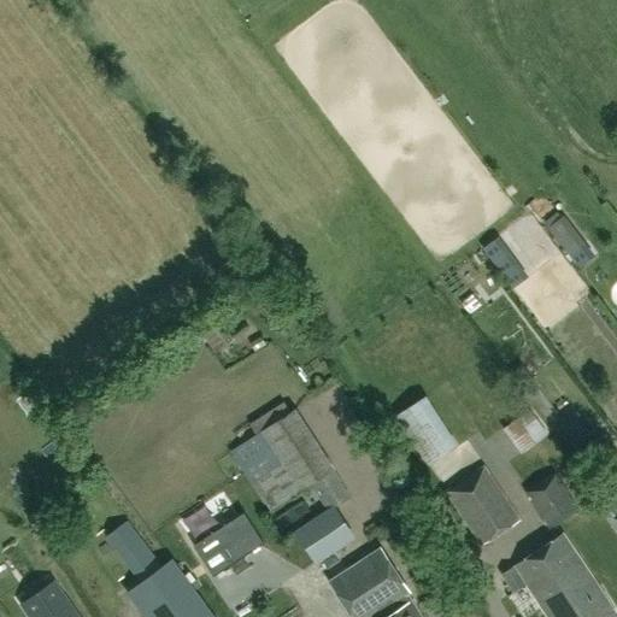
[(528,277),(498,236),(481,247),(512,289),(528,277)]
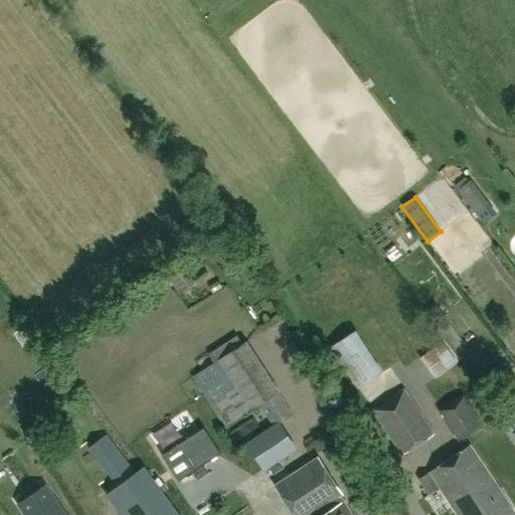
[(446,227),(441,231),(427,241),(443,262),(461,248),(446,227)]
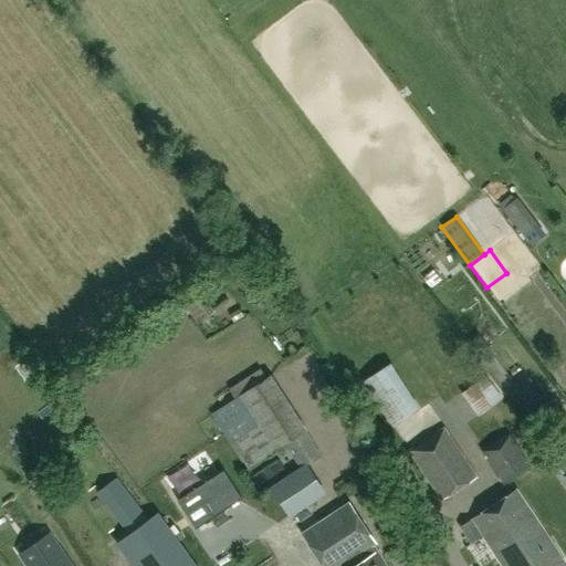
[(157,336),(185,315),(175,302),(147,323),(157,336)]
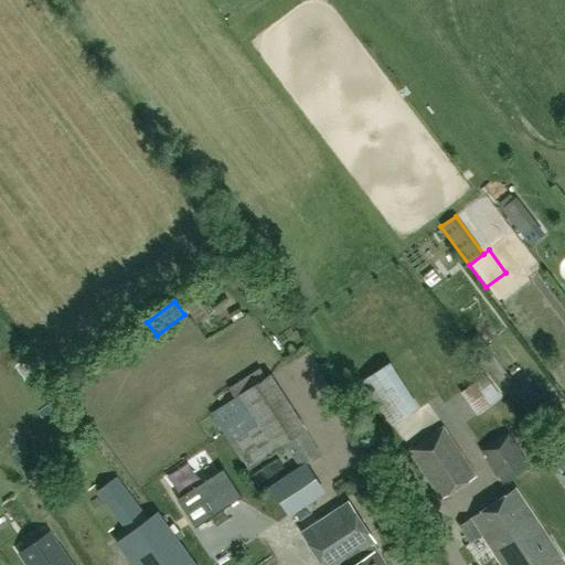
[(419,408),(390,362),(362,381),(391,426),(419,408)]
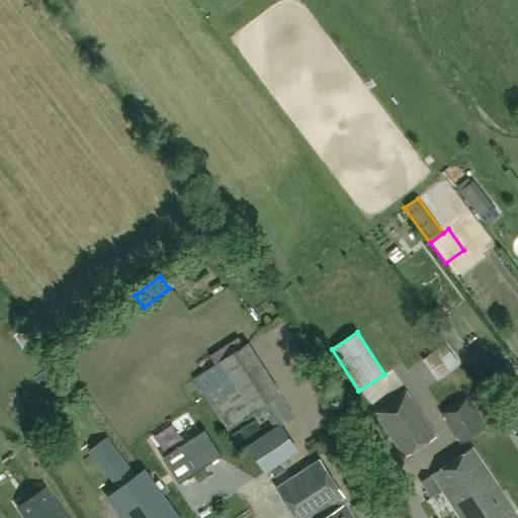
[(226,429),(280,395),(248,343),(241,347),(236,339),(214,352),(221,361),(193,378),(226,429)]
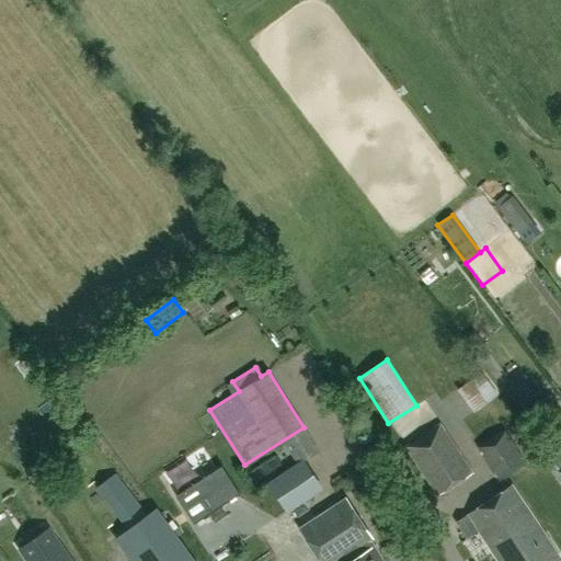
[(474,413),(497,396),(481,374),(458,391),(474,413)]
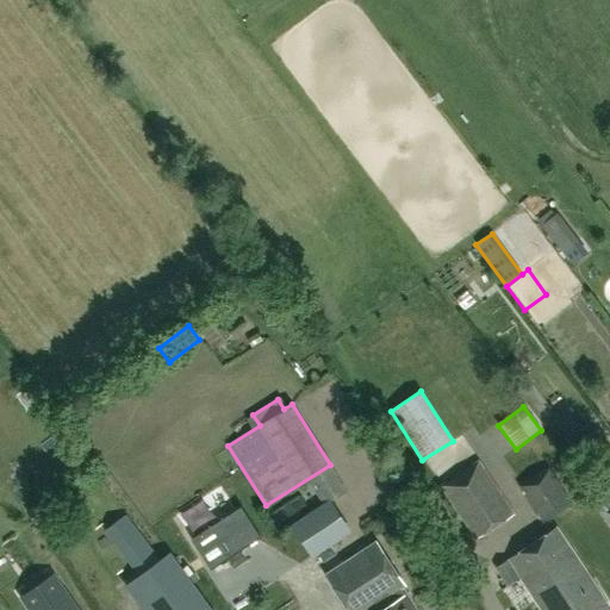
[(536,449),(510,464),(539,518),(566,505),(536,449)]
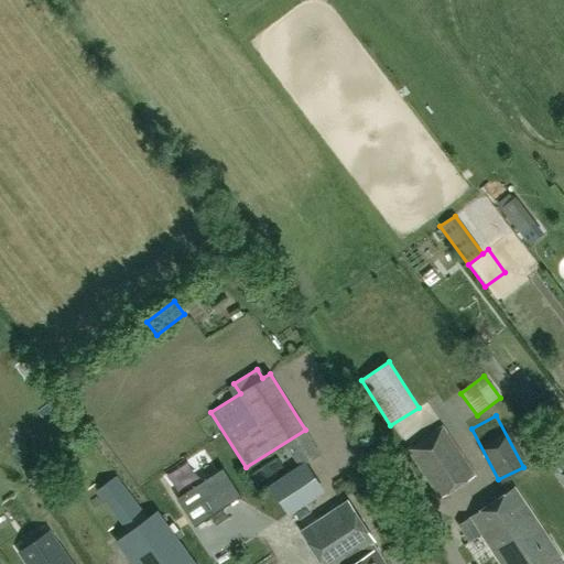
[(475,475),(442,426),(405,451),(438,499),(475,475)]
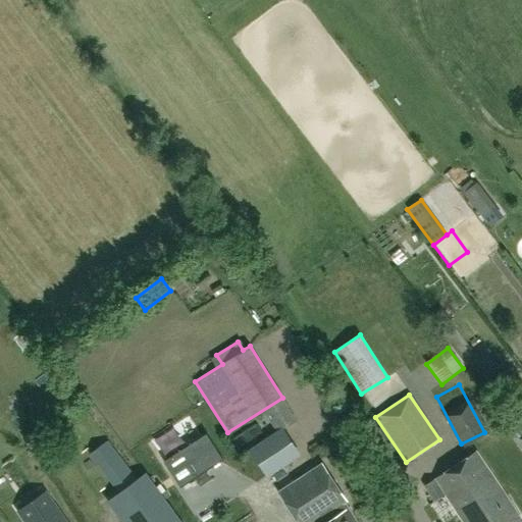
[(251,450),(268,475),(295,458),(278,432),(251,450)]
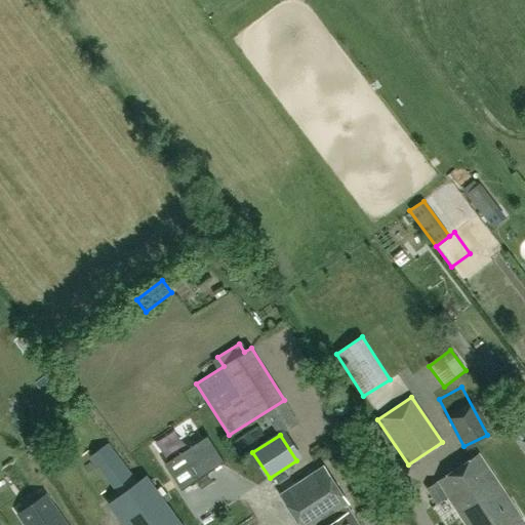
[(214,480),(210,474),(228,461),(210,436),(190,449),(168,463),(186,489),(199,481),(204,487),(214,480)]
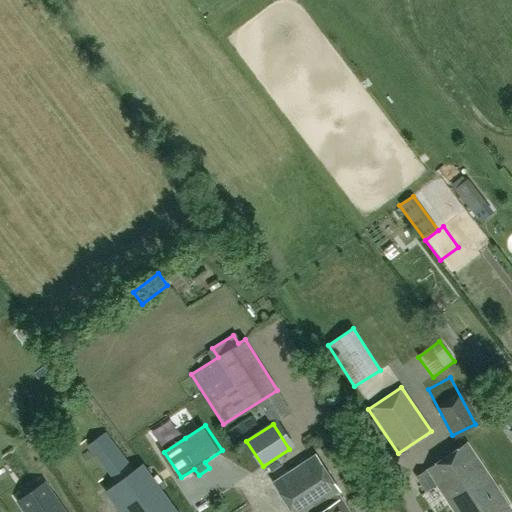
[(105,492),(118,511),(176,511),(142,464),(132,471),(105,433),(88,445),(116,484),(105,492)]
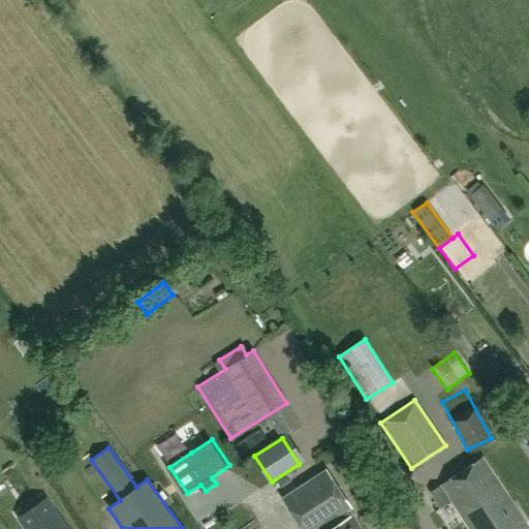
[(439,508),(449,501),(468,528),(525,528),(528,527),(481,458),(429,493),(439,508)]
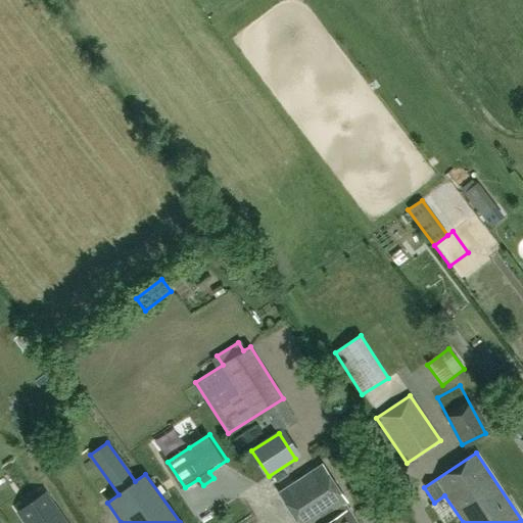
[(358,522),(355,520),(354,521),(344,506),(348,503),(323,463),(277,492),(296,522),(358,522)]
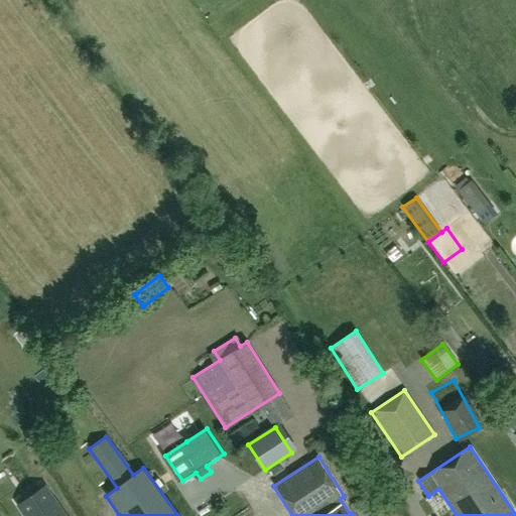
[(63,515),(57,507),(43,487),(30,496),(18,505),(25,515),(63,515)]
